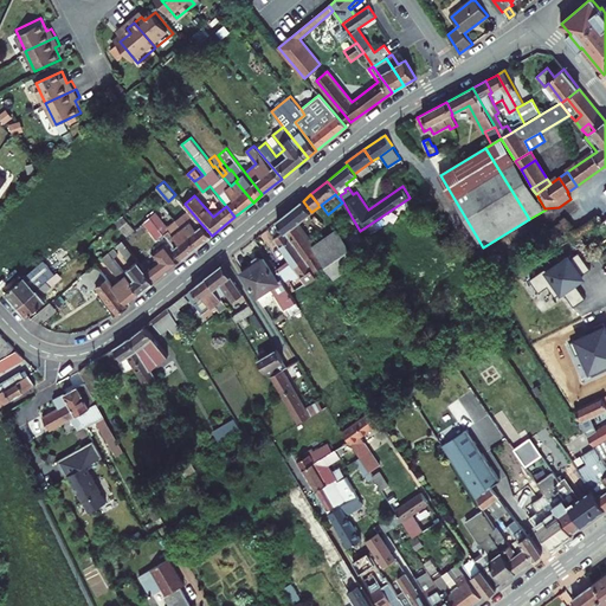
[(311,212),(303,201),(277,221),(285,231),(315,274),(327,265),(313,245),(296,224),(311,212)]
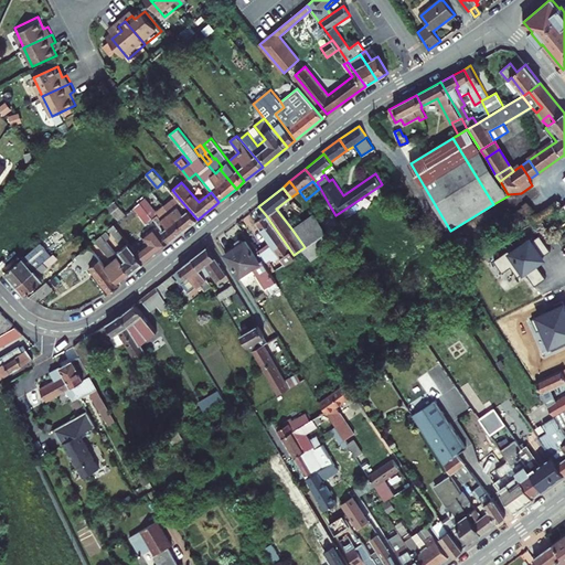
[(164,205),(184,231),(198,220),(189,210),(177,195),(164,205)]
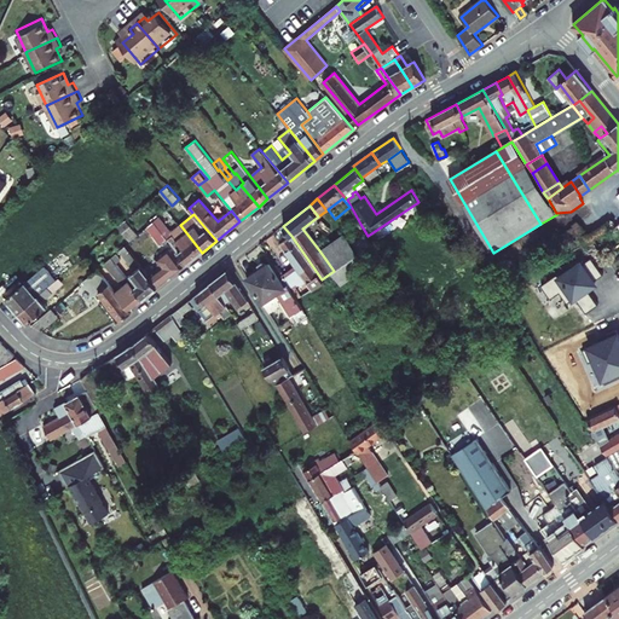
[(187,265),(202,253),(180,225),(172,232),(158,217),(154,221),(168,239),(187,265)]
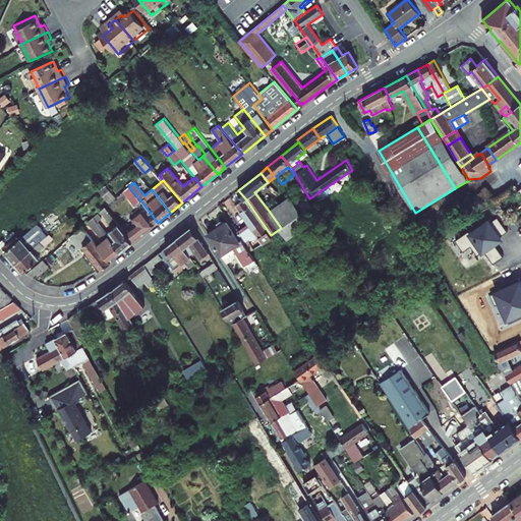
[(106,185),(101,189),(107,195),(105,196),(110,203),(116,197),(106,185)]
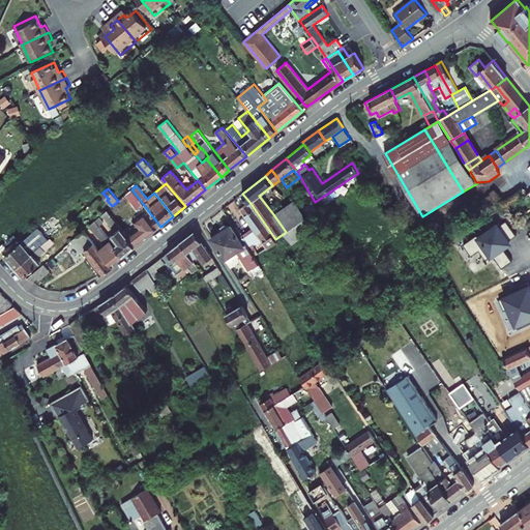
[(131,189),(126,194),(138,210),(144,205),(131,189)]
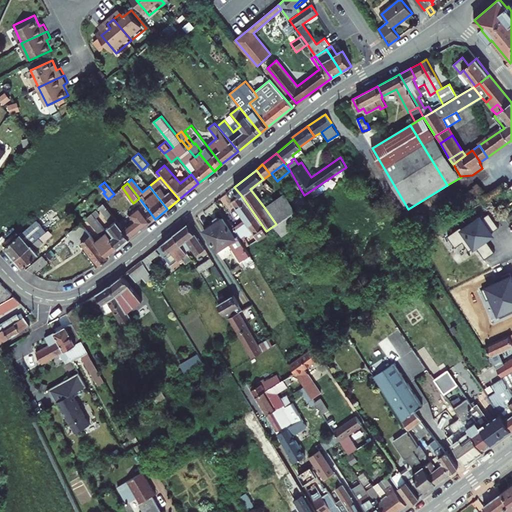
[(292,188),(298,197),(302,194),(298,185),(292,188)]
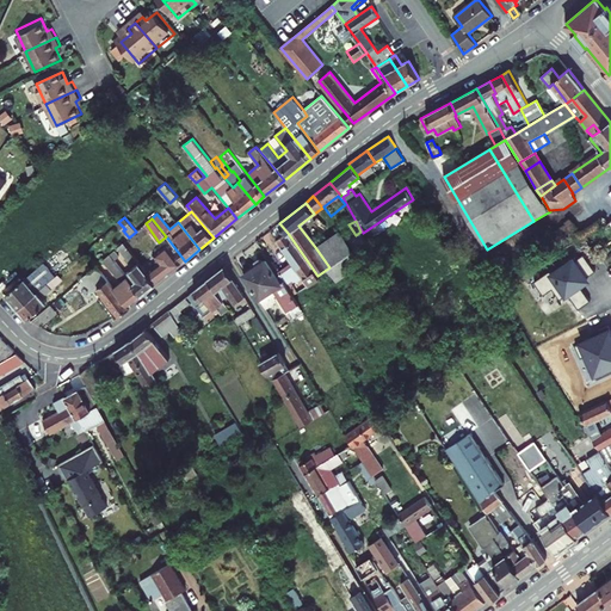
[(339,281),(364,263),(356,251),(347,240),(340,229),(315,247),(329,267),(339,281)]
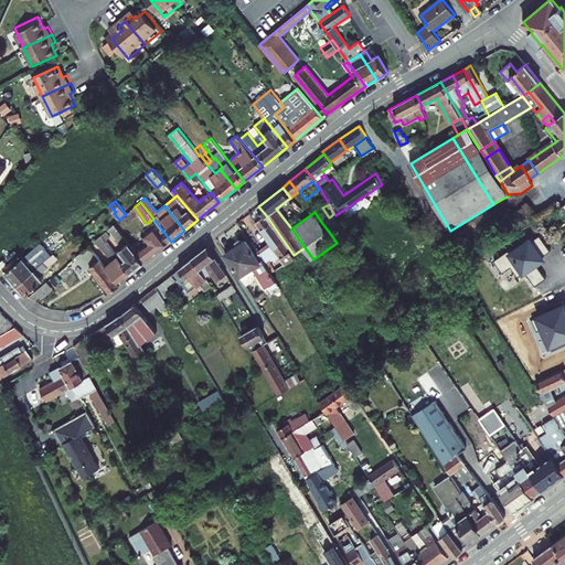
[(329,217),(321,222),(329,232),(340,224),(333,215),(333,214),(329,217)]
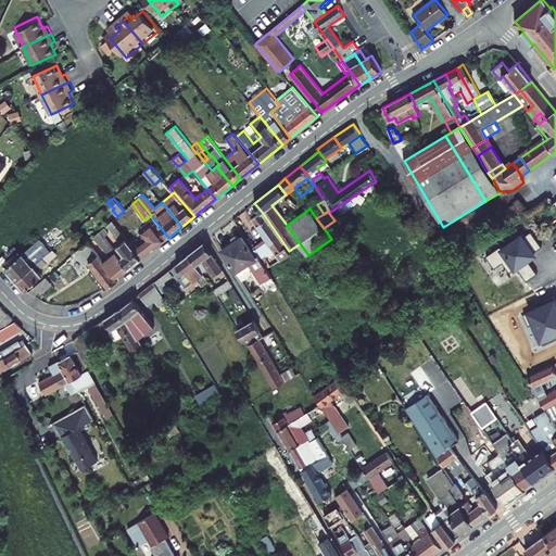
[(260,255),(264,264),(267,262),(265,257),(269,254),(270,255),(275,252),(281,261),(291,254),(289,251),(262,212),(252,218),(267,241),(255,249),(260,255)]
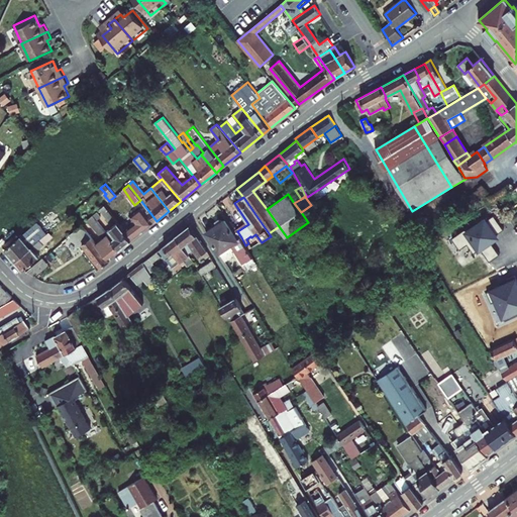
[(113,226),(106,231),(120,249),(132,240),(125,231),(118,222),(105,205),(100,209),(113,226)]
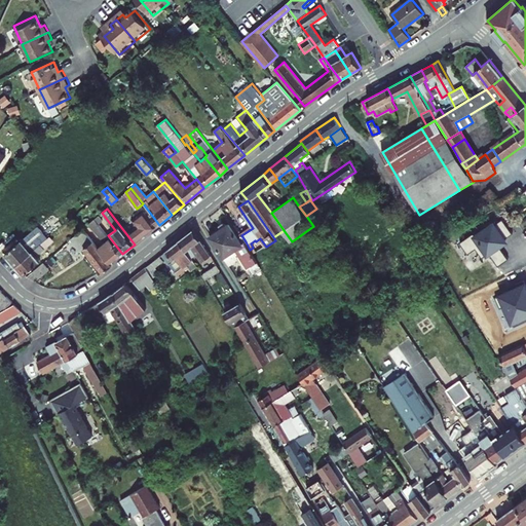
[(138,227),(127,235),(135,245),(156,227),(144,212),(133,220),(138,227)]
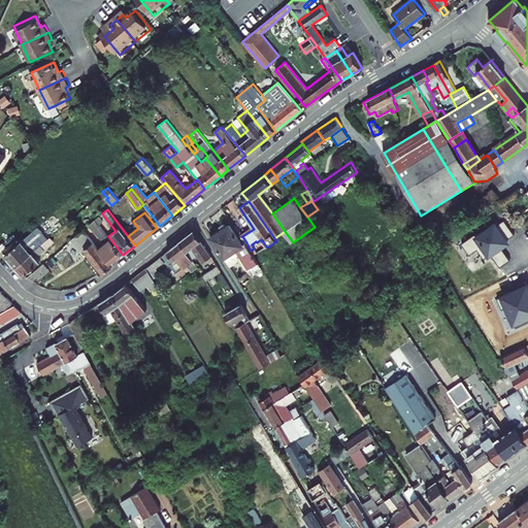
[(110,265),(123,255),(108,236),(99,225),(95,220),(89,225),(105,243),(98,250),(110,265)]
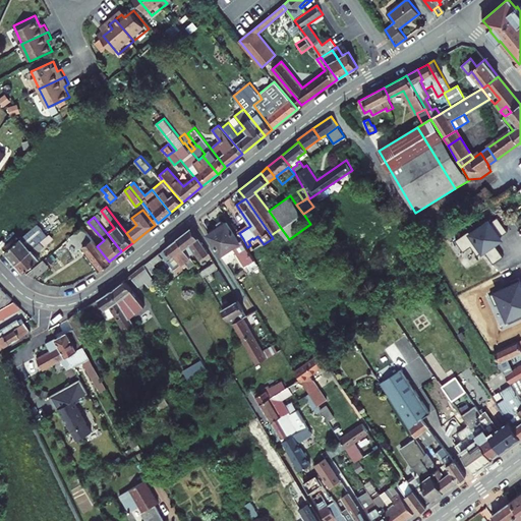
[(511,235),(501,220),(493,226),(491,225),(474,236),(472,233),(458,243),(466,254),(473,249),(479,258),(486,253),(496,267),(506,259),(497,247),(496,244),(503,240),(511,235)]
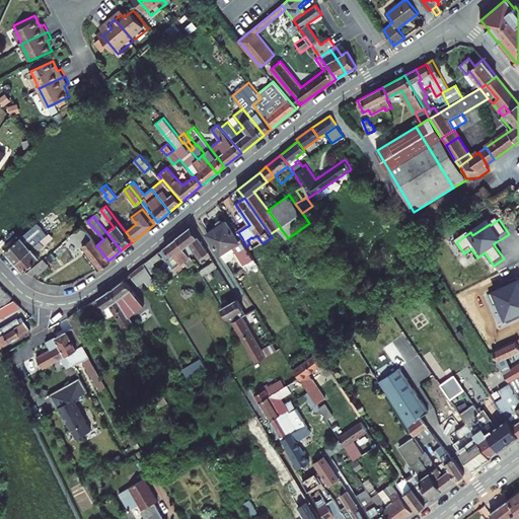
[(248,270),(257,264),(249,250),(246,246),(242,238),(238,241),(225,221),(224,222),(220,220),(217,222),(217,226),(207,233),(220,253),(232,245),(235,250),(248,270)]
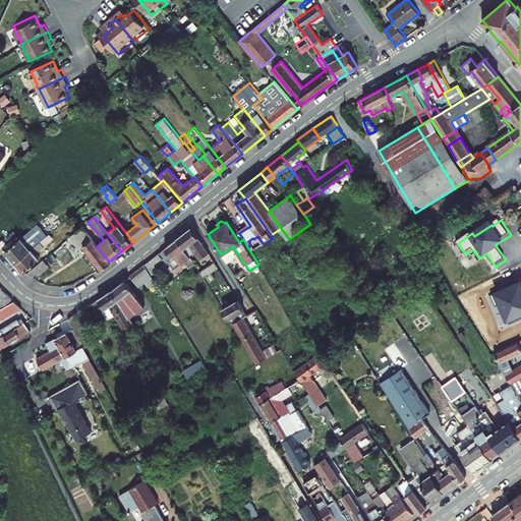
[(47,228),(42,222),(10,248),(20,261),(38,246),(33,240),(47,228)]
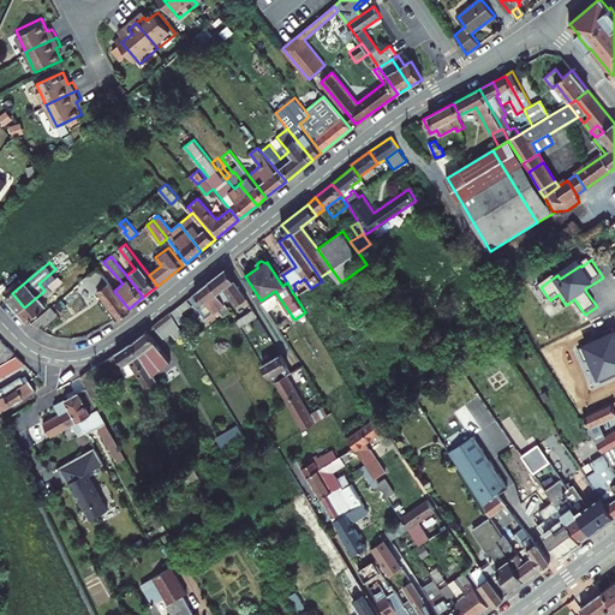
[(96,268),(82,280),(94,294),(99,291),(120,320),(131,311),(129,309),(114,291),(96,268)]
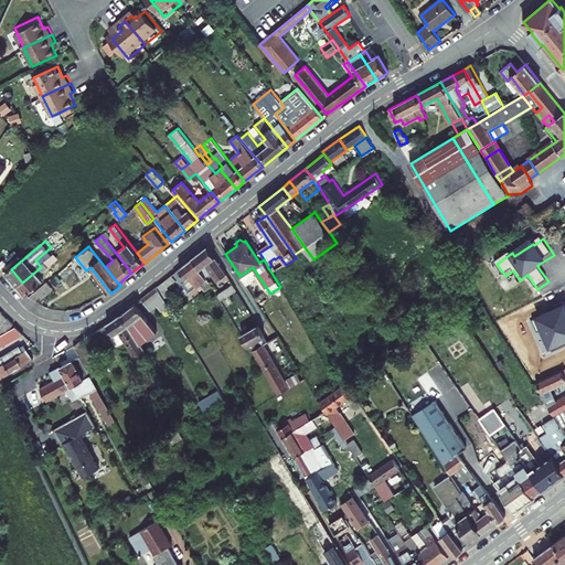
[(193,258),(205,277),(212,273),(217,281),(226,274),(209,246),(193,258)]
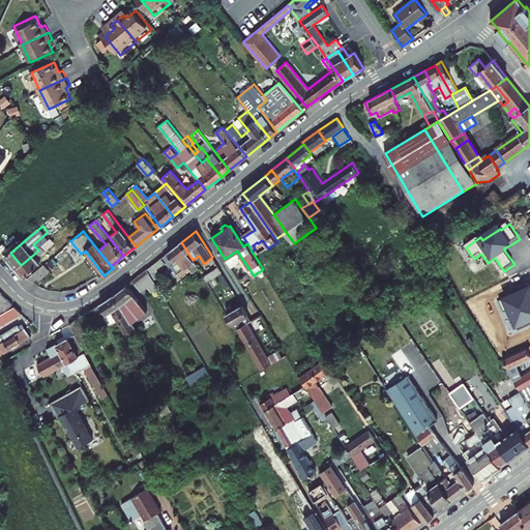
[(61,241),(56,235),(38,251),(21,265),(28,273),(46,260),(42,256),(61,241)]
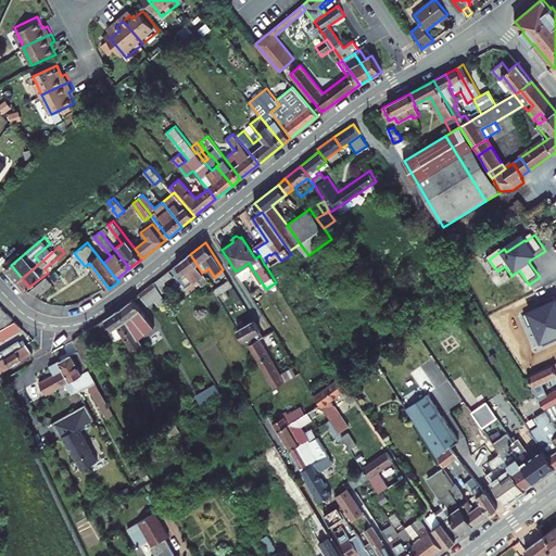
[(199,282),(205,277),(202,273),(190,254),(172,269),(188,290),(199,282)]
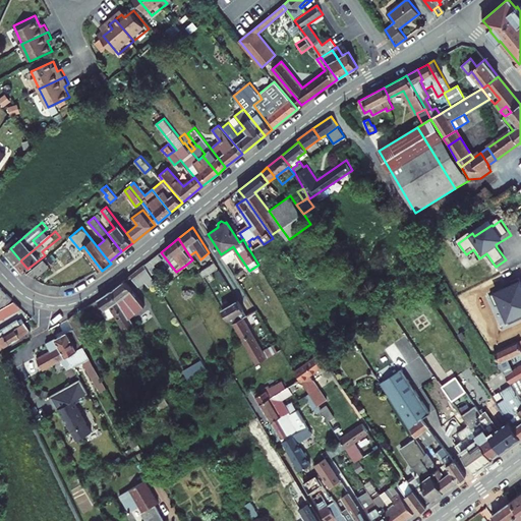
[(233,246),(221,254),(227,264),(234,259),(235,256),(236,254),(235,252),(236,251),(233,246)]
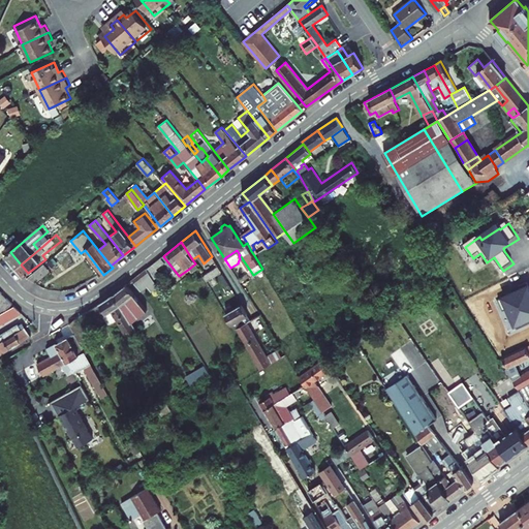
[(147,269),(154,280),(160,275),(155,270),(163,262),(160,258),(147,269)]
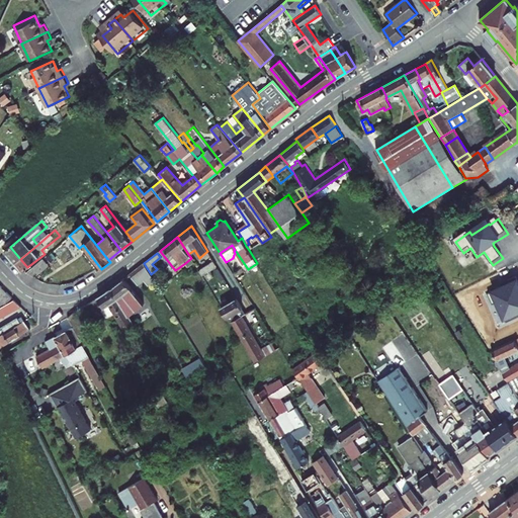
[(47,256),(37,264),(42,271),(53,263),(47,256)]
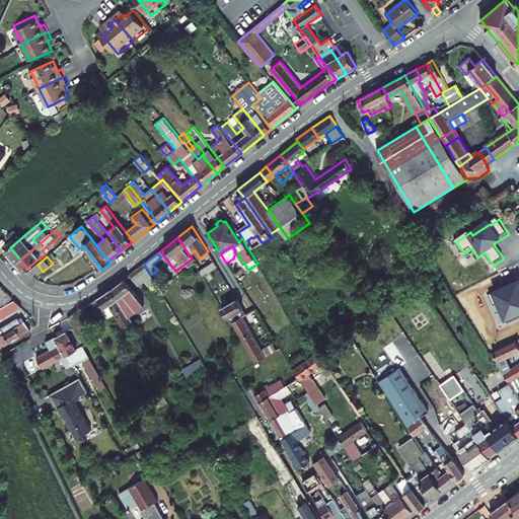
[(192,258),(186,264),(189,267),(194,263),(192,258)]
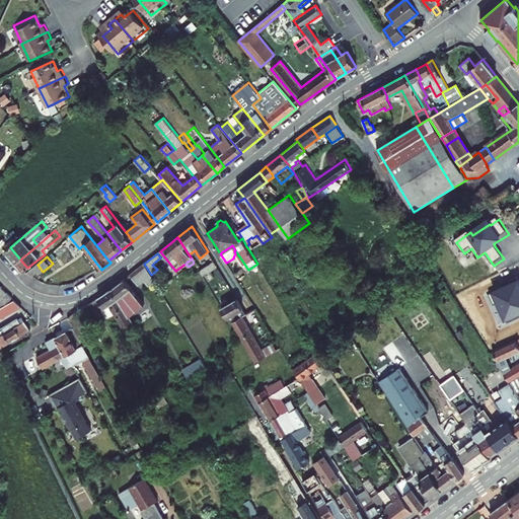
[(200,271),(202,276),(217,267),(214,261),(199,270),(200,271)]
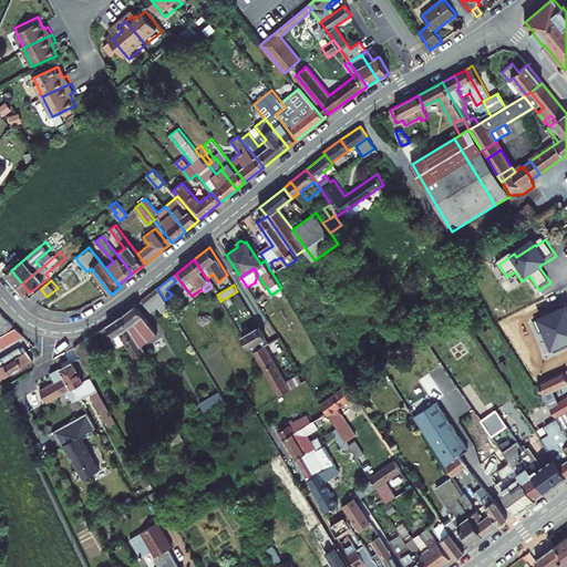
[(157,288),(142,300),(150,310),(156,306),(162,312),(168,307),(165,300),(157,288)]
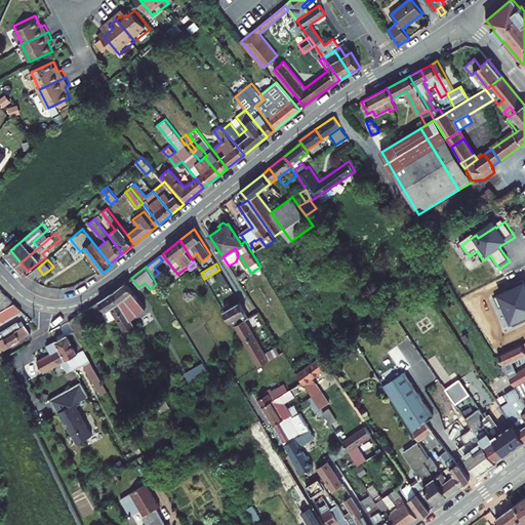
[(226,278),(219,270),(204,279),(210,288),(226,278)]
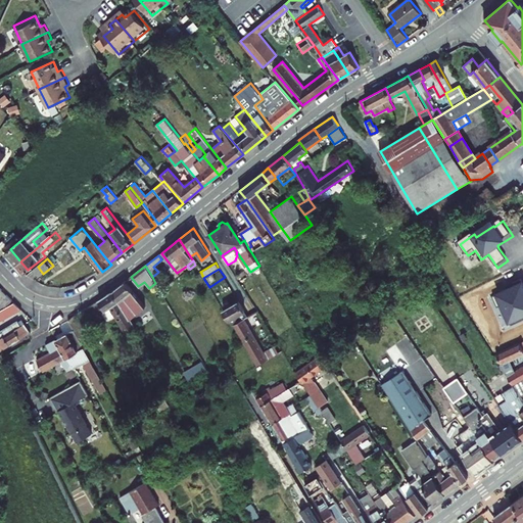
[(522,282),(521,278),(513,282),(514,285),(492,294),(497,305),(503,303),(512,324),(522,318),(522,282)]
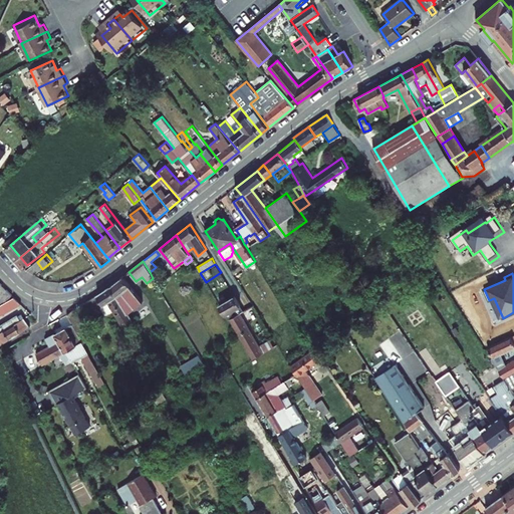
[(129,313),(142,302),(130,285),(122,276),(111,285),(129,313)]
